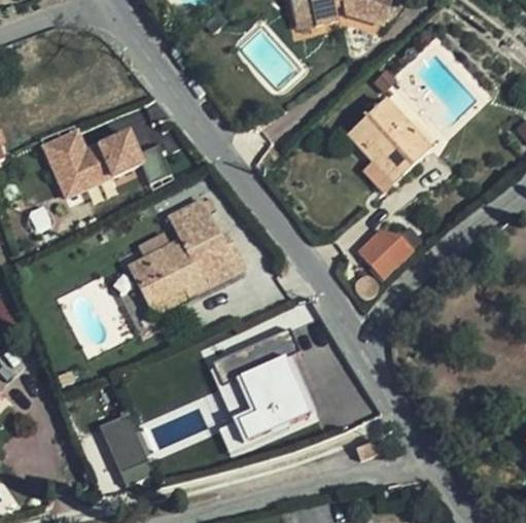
[(339,0),(340,3),(342,11),(379,24),(388,0),(287,0),(292,21),(311,18),(312,23),(312,24),(335,19),(331,6),(330,0),(339,0)]
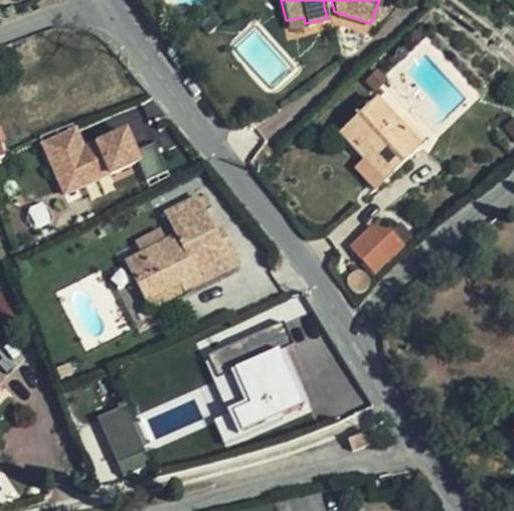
[(287,26),(305,22),(304,17),(286,20),(287,26)]
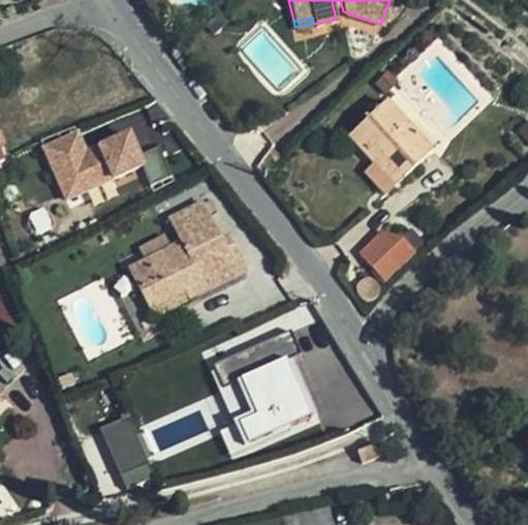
[(372,143),(402,176),(430,151),(384,100),(347,135),(363,152),(372,143)]
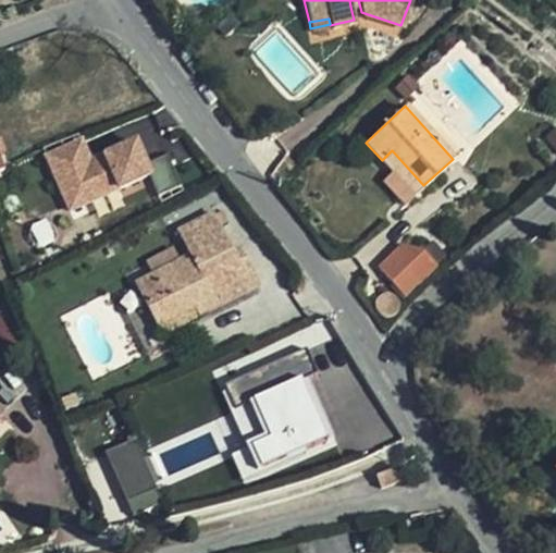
[(137,130),(89,149),(82,131),(42,147),(66,205),(153,169),(137,130)]
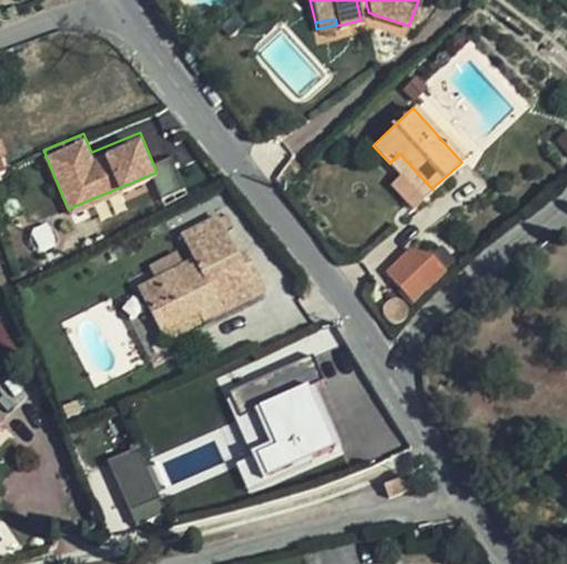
[(422,198),(432,189),(400,153),(390,163),(422,198)]
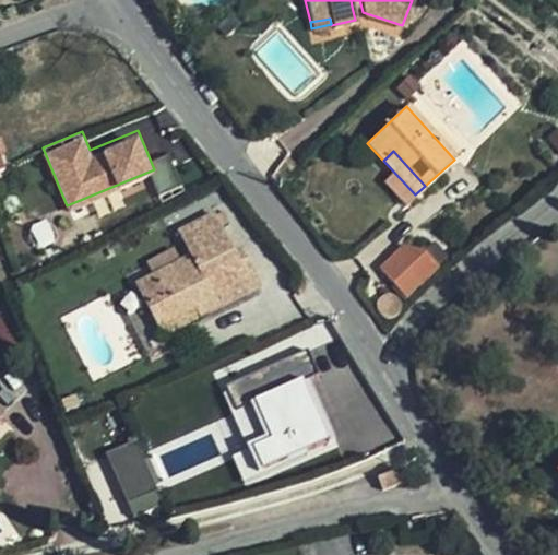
[(196,306),(200,314),(258,285),(240,247),(233,251),(213,213),(179,229),(191,254),(137,280),(158,325),(196,306)]
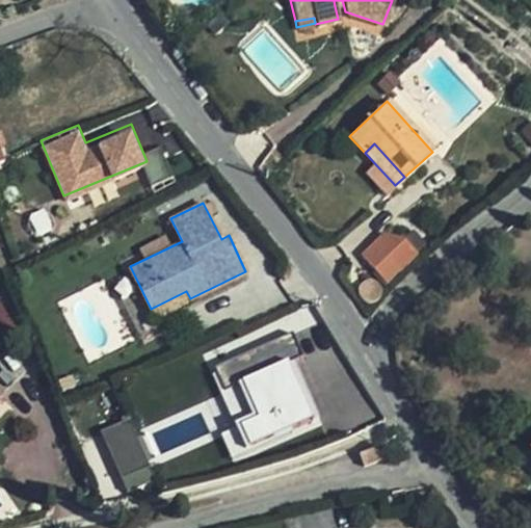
[(387,281),(418,252),(405,238),(386,234),(362,255),(387,281)]
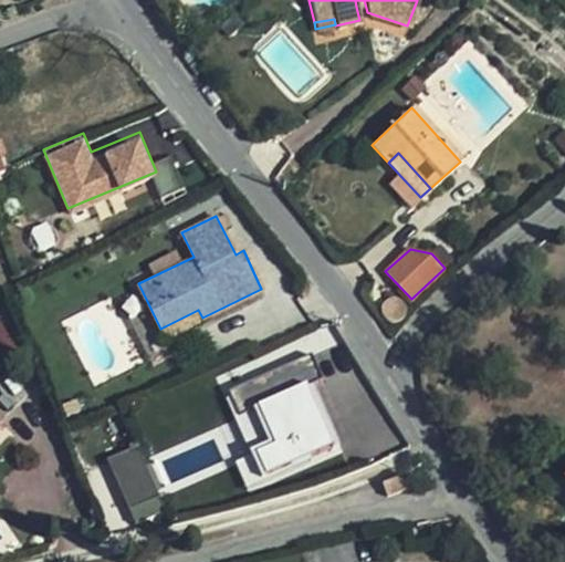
[(386,299),(383,302),(380,305),(380,310),(382,314),(385,318),(388,320),(393,320),(397,319),(400,316),(403,313),(404,309),(404,304),(401,301),(398,298),(394,297),(389,297),(386,299)]
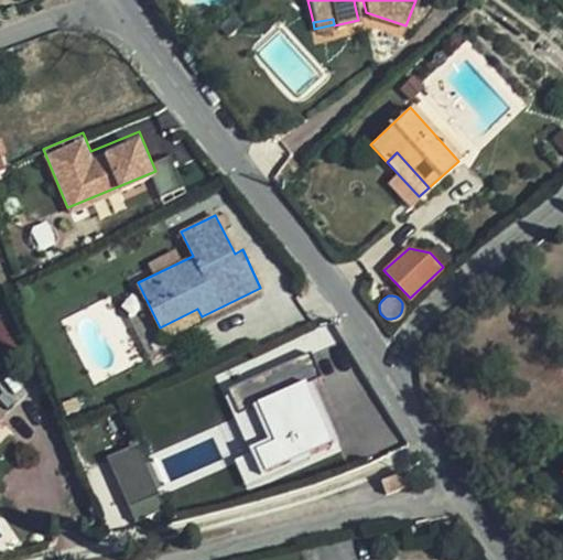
[(163,335),(202,316),(197,309),(160,327),(163,335)]
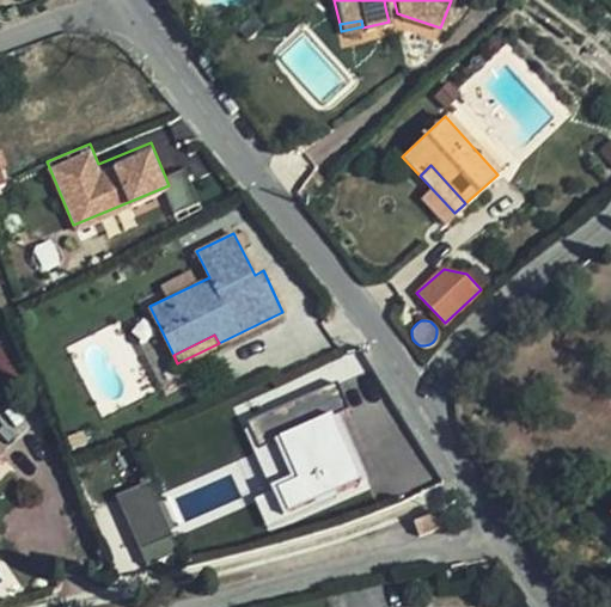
[(0,378),(11,372),(0,345),(0,378)]
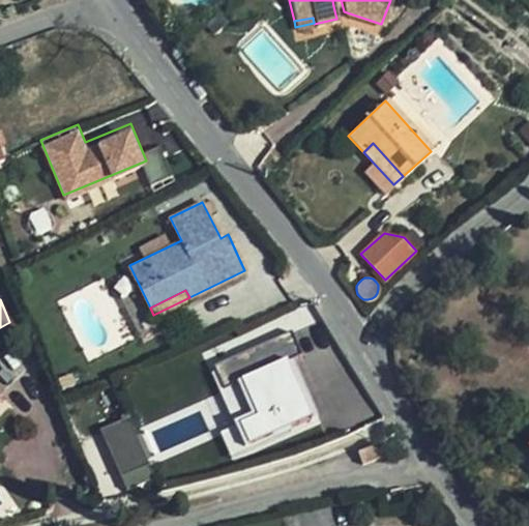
[(211,372),(235,425),(219,431),(232,457),(312,419),(311,416),(313,415),(288,358),(301,353),(292,330),(213,364),(215,370),(211,372)]
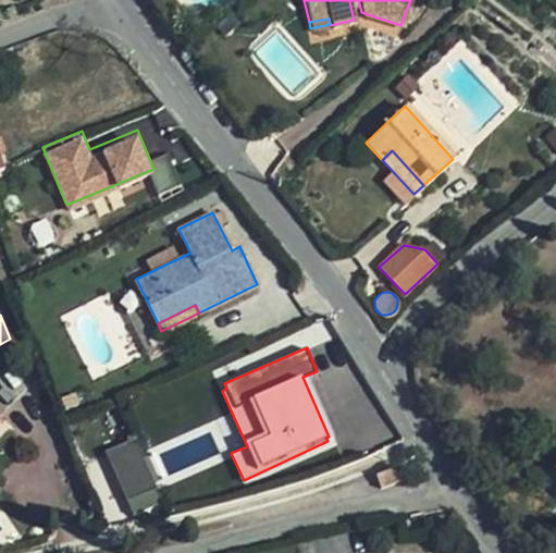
[(0,412),(33,381),(13,359),(0,371),(0,412)]
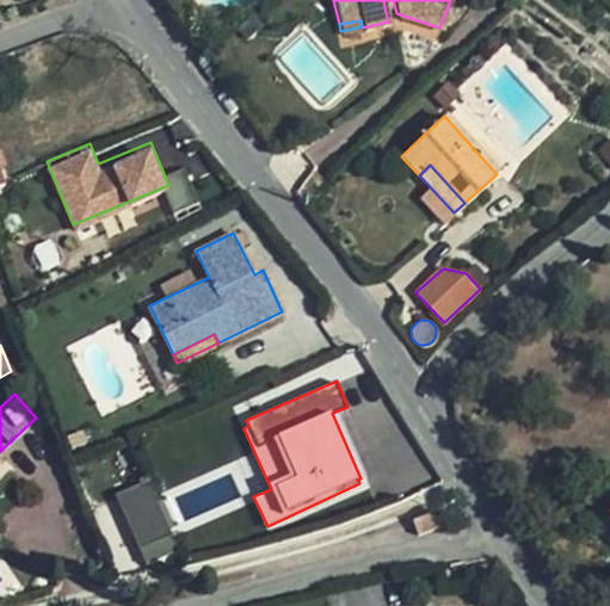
[(363,475),(371,498),(406,486),(398,463),(363,475)]
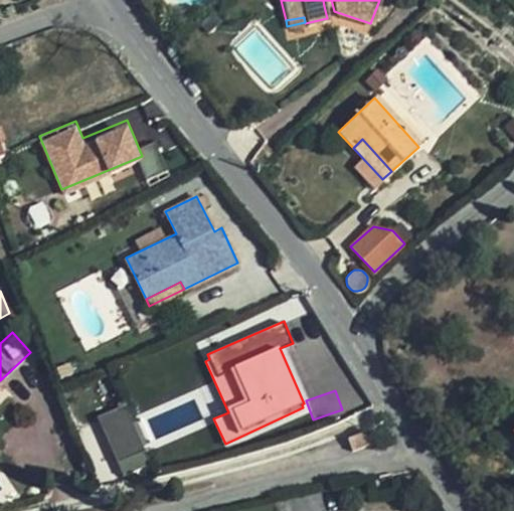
[(100,409),(117,471),(146,462),(129,400),(100,409)]
